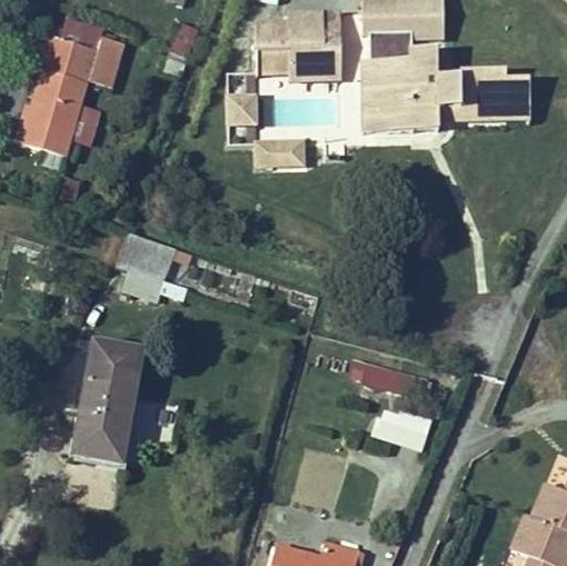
[(176,37),(191,41),(201,13),(186,9),(176,37)]
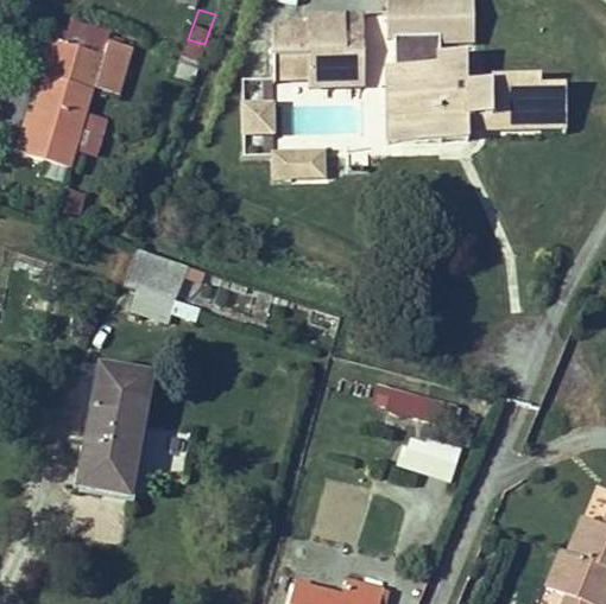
[(348,40),(348,49),(365,49),(365,24),(365,19),(347,20),(347,14),(309,17),(310,23),(310,42),(348,40)]
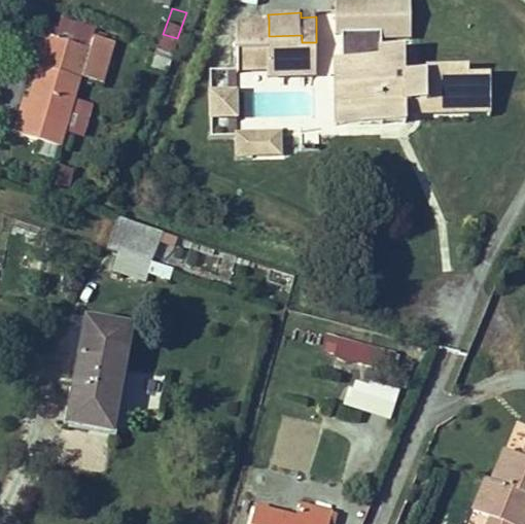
[(269,36),(269,20),(252,21),(253,45),(269,44),(269,36)]
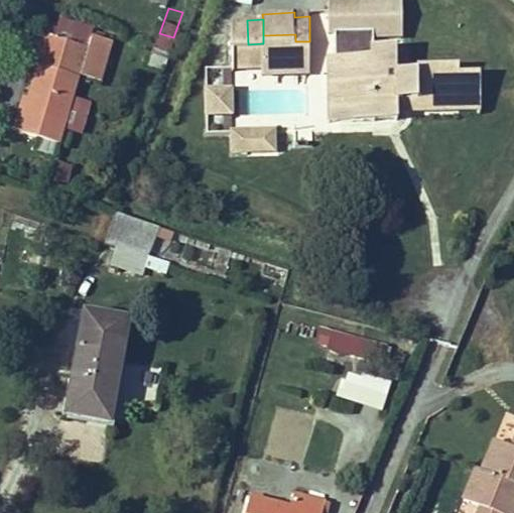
[(332,92),(333,117),(343,117),(343,113),(376,112),(376,115),(383,115),(397,114),(397,106),(397,95),(460,94),(460,70),(460,63),(437,63),(438,68),(396,68),(396,43),(374,43),(373,30),(356,30),(357,52),(351,52),(346,52),(346,92),(332,92)]
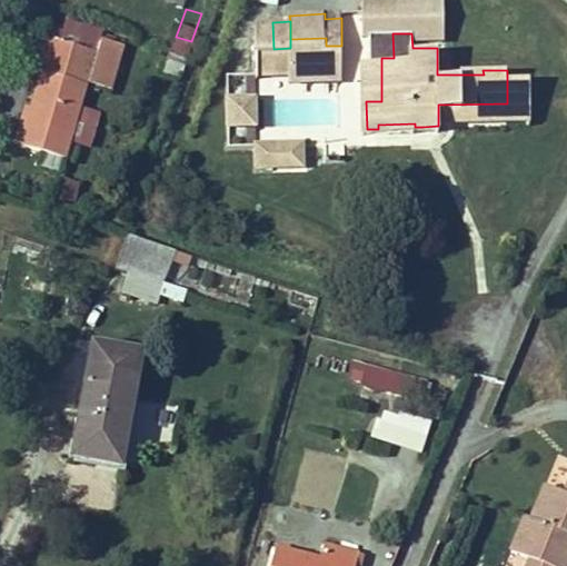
[(33,106),(23,142),(66,155),(67,152),(73,154),(77,141),(70,139),(88,78),(97,80),(108,42),(99,39),(95,50),(53,37),(33,106)]
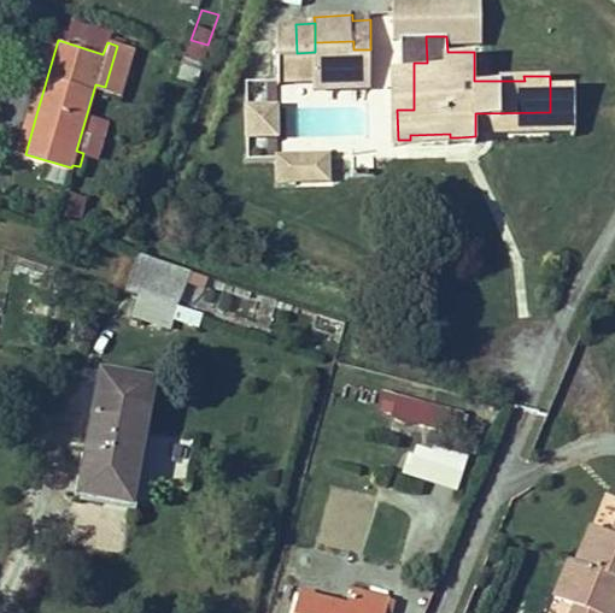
[(195,80),(208,45),(191,40),(188,47),(179,75),(195,80)]
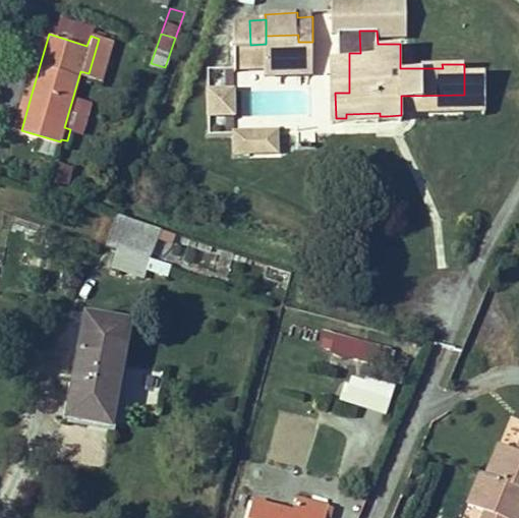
[(313,67),(312,42),(298,42),(298,35),(266,36),(266,44),(266,63),(267,70),(313,67)]
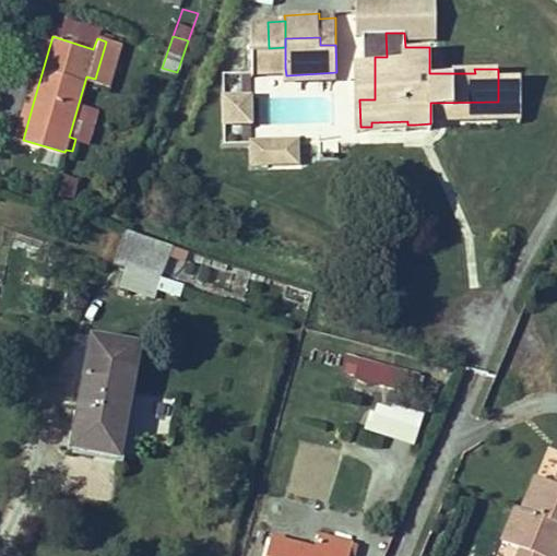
[(106,42),(95,79),(110,84),(120,46),(106,42)]
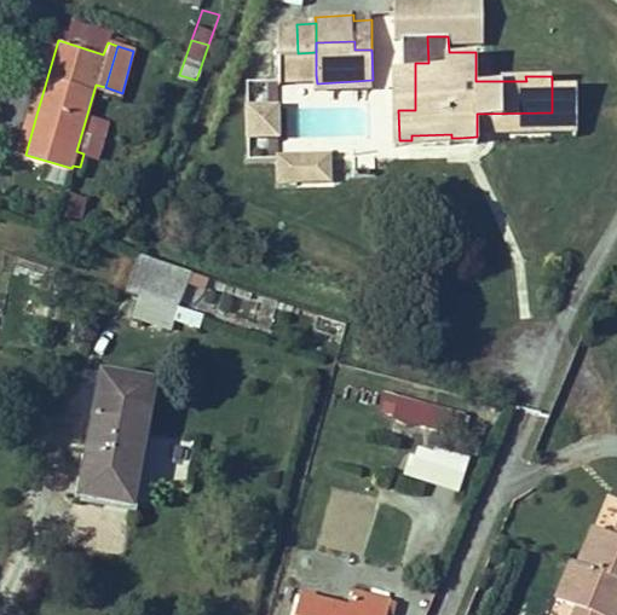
[(316,52),(298,53),(280,54),(280,76),(316,75),(316,52)]
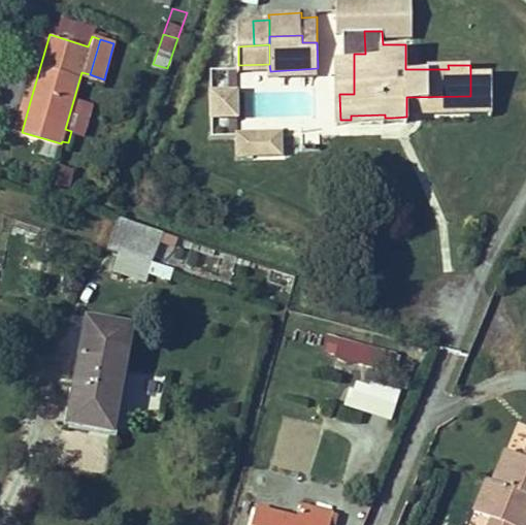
[(339,94),(354,94),(354,54),(338,54),(339,94)]
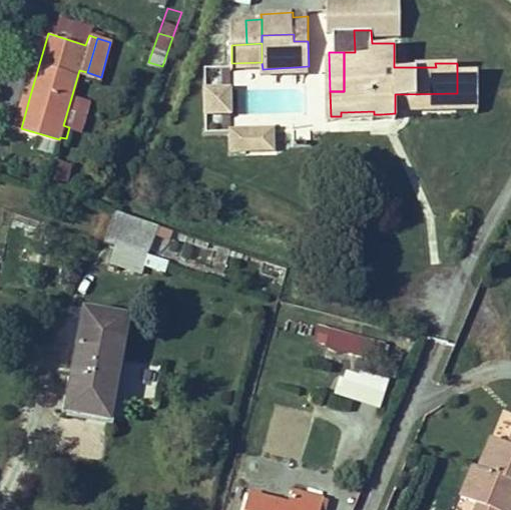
[(395,94),(395,105),(478,103),(477,69),(457,69),(457,93),(395,94)]
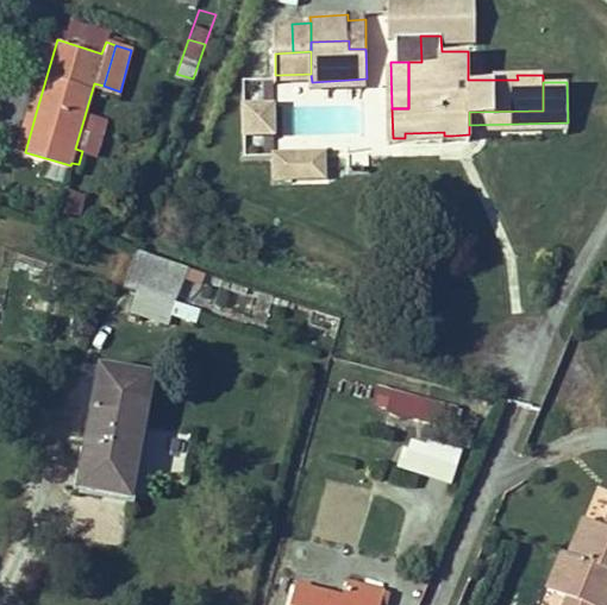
[(277,100),(242,100),(242,136),(279,134),(277,100)]
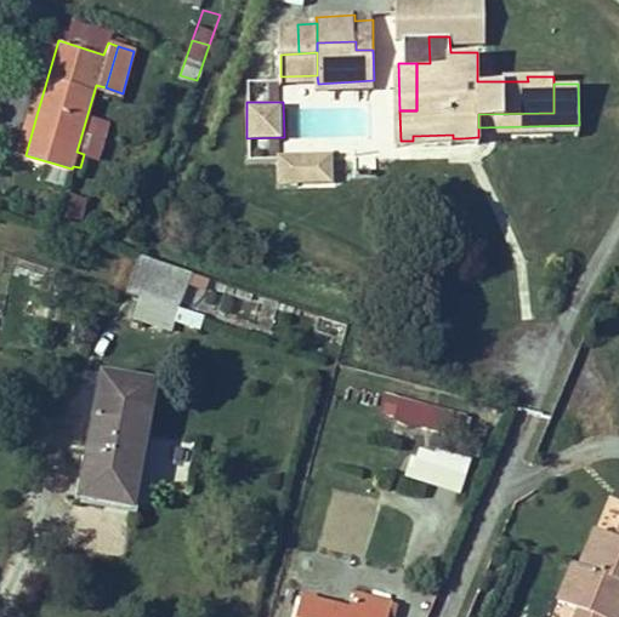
[(26,155),(37,115),(30,114),(20,153),(26,155)]
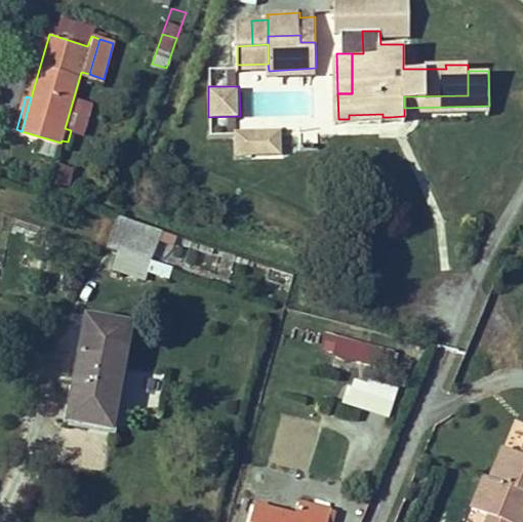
[(235,127),(235,155),(283,155),(283,127),(235,127)]
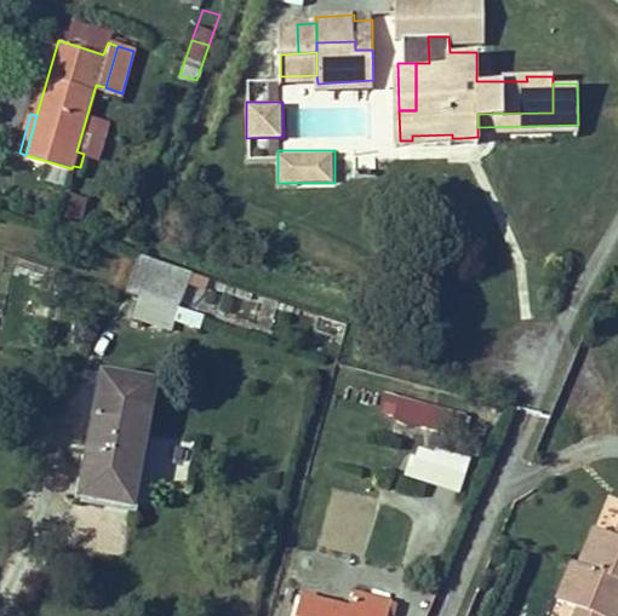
[(70,191),(67,214),(87,218),(91,195),(70,191)]
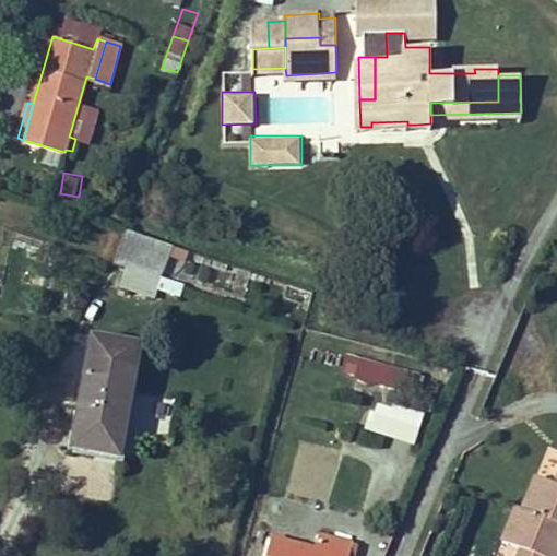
[(162,273),(174,241),(129,227),(115,259),(162,273)]
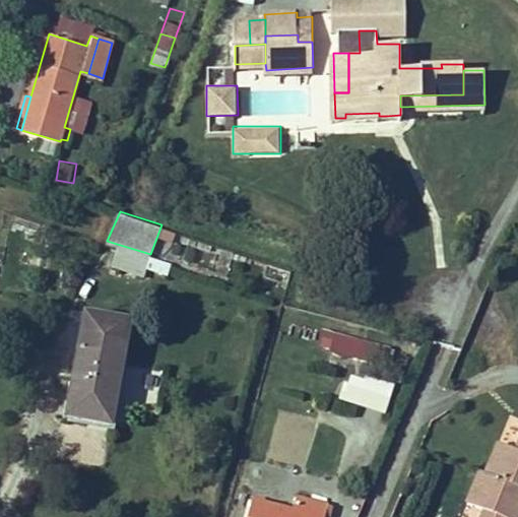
[(168,276),(173,262),(151,255),(147,269),(168,276)]
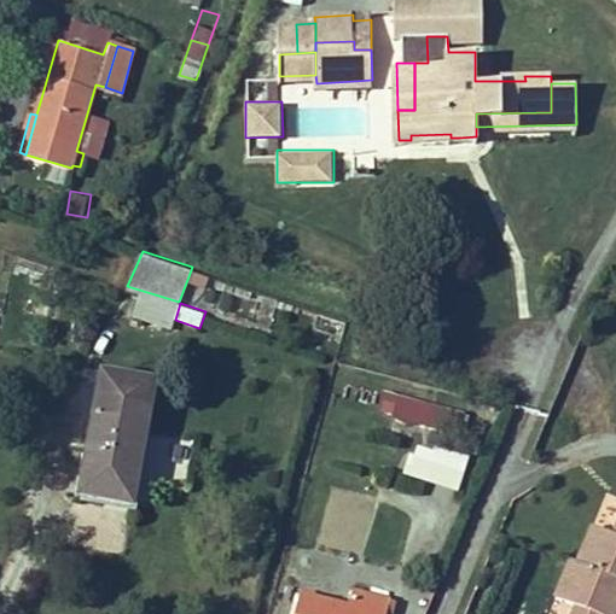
[(82,492),(106,496),(108,486),(133,490),(152,381),(104,374),(82,492)]
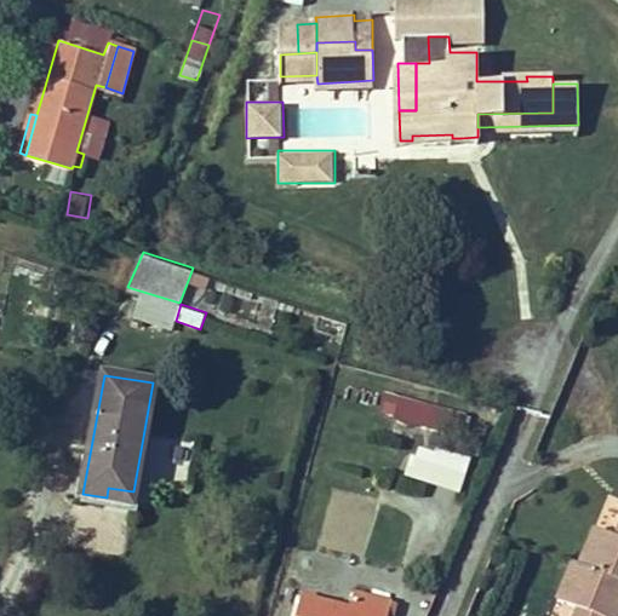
[(383,392),(379,418),(441,427),(446,401),(383,392)]
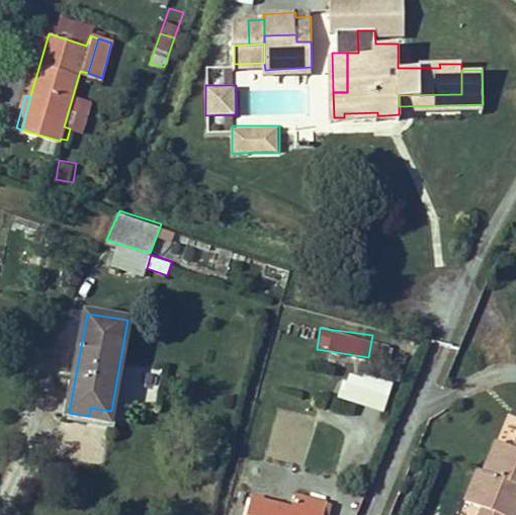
[(387,360),(392,345),(375,340),(370,354),(387,360)]
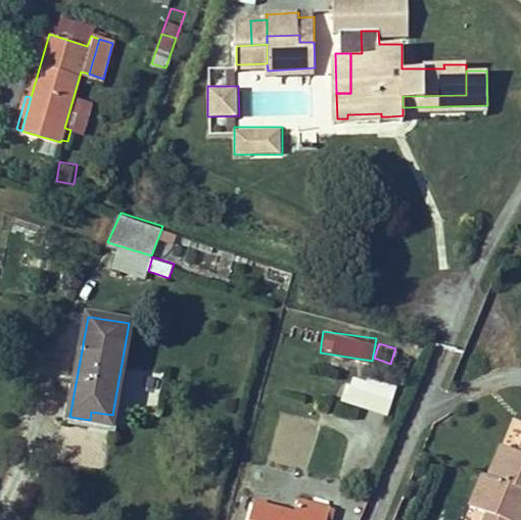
[(394,385),(353,374),(346,397),(388,410),(394,385)]
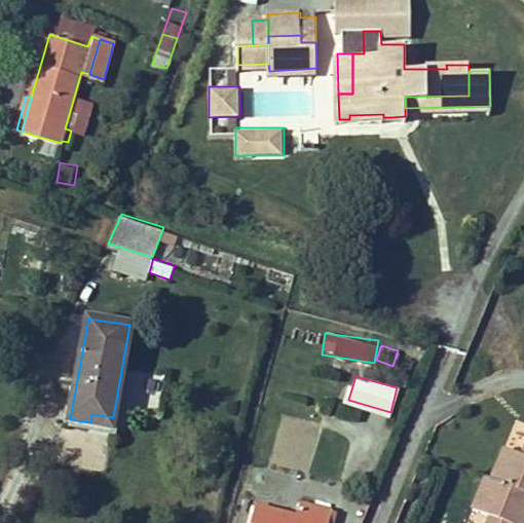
[(111,426),(113,417),(91,414),(90,422),(111,426)]
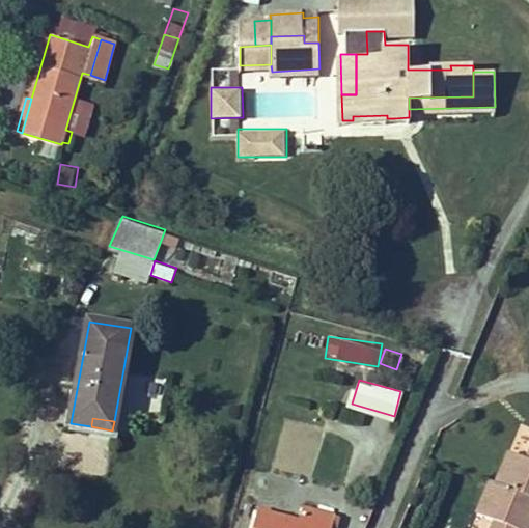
[(528,453),(511,447),(498,478),(492,476),(478,509),(496,517),(491,527),(528,527),(528,453)]
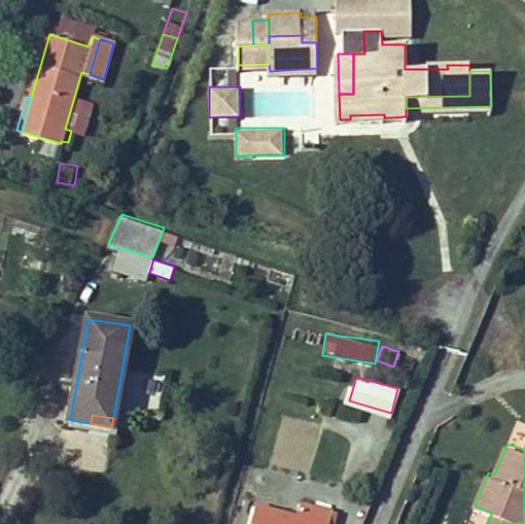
[(298,514),(256,504),(251,523),(328,523),(334,508),(301,500),(298,514)]
